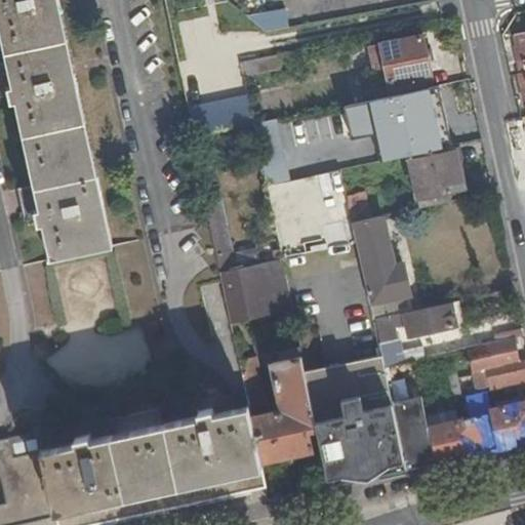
[(45,227),(51,260),(112,248),(59,0),(0,0),(0,21),(1,22),(14,88),(9,89),(12,104),(18,103),(41,210),(36,211),(39,228),(45,227)]
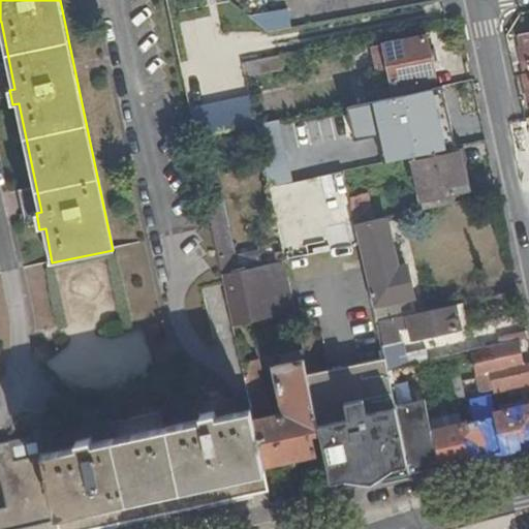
[(206,0),(164,0),(176,55),(216,45),(206,0)]
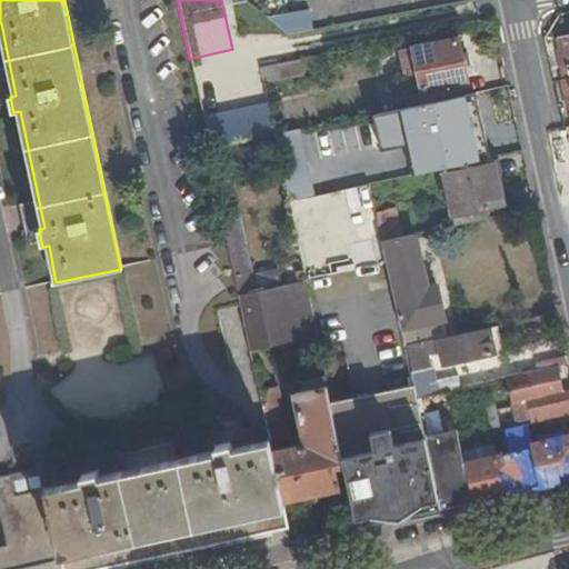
[(453,97),(458,96),(455,85),(466,82),(457,39),(417,47),(428,102),(442,99),(453,97)]
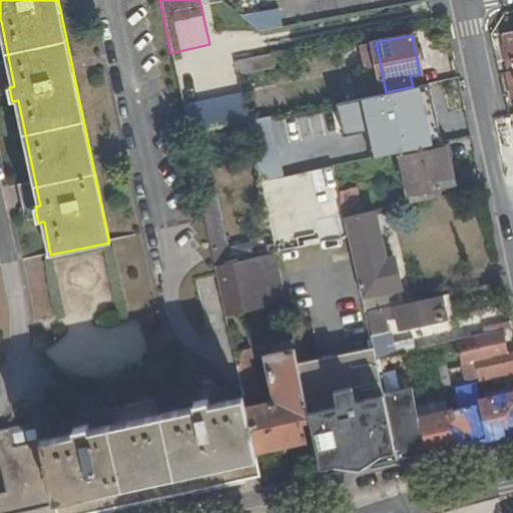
[(238,77),(234,62),(230,40),(209,44),(170,53),(187,134),(247,122),(238,77)]
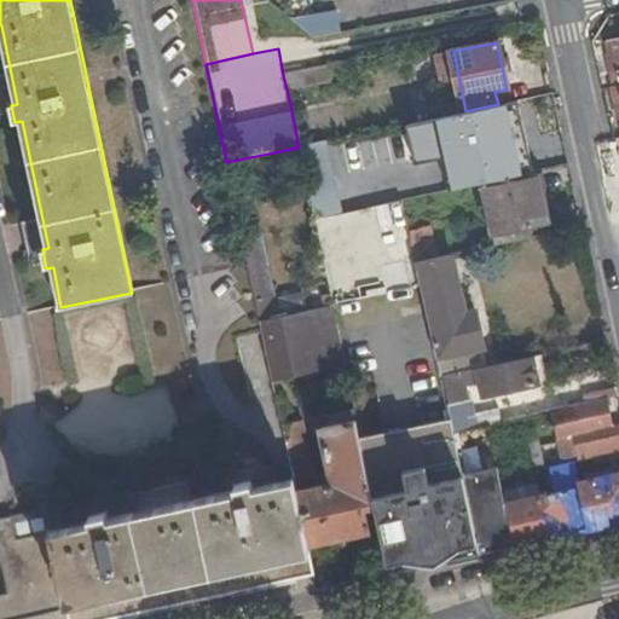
[(331,84),(327,65),(283,75),(288,93),(331,84)]
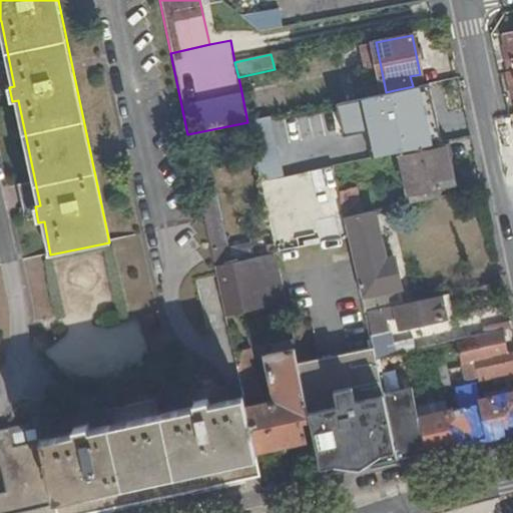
[(440,83),(440,81),(413,86),(409,87),(412,102),(416,118),(437,113),(448,111),(458,109),(452,81),(440,83)]
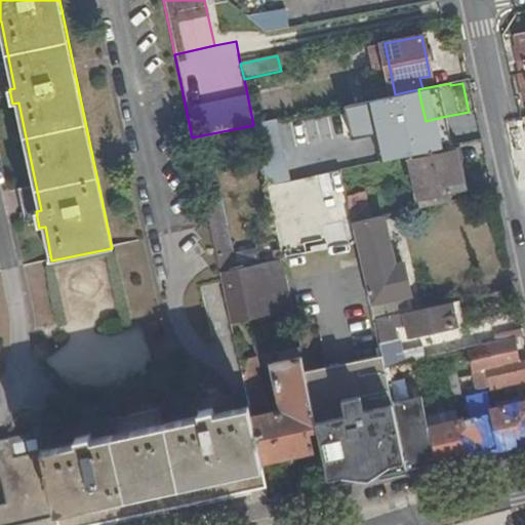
[(411,107),(421,105),(418,89),(408,91),(411,107)]
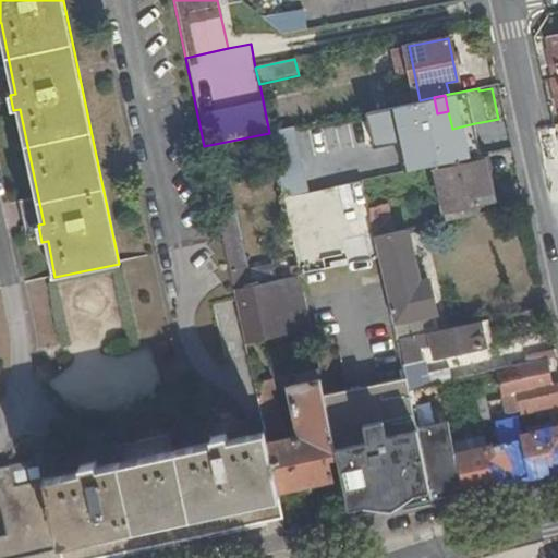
[(475,123),(477,132),(489,129),(487,121),(475,123)]
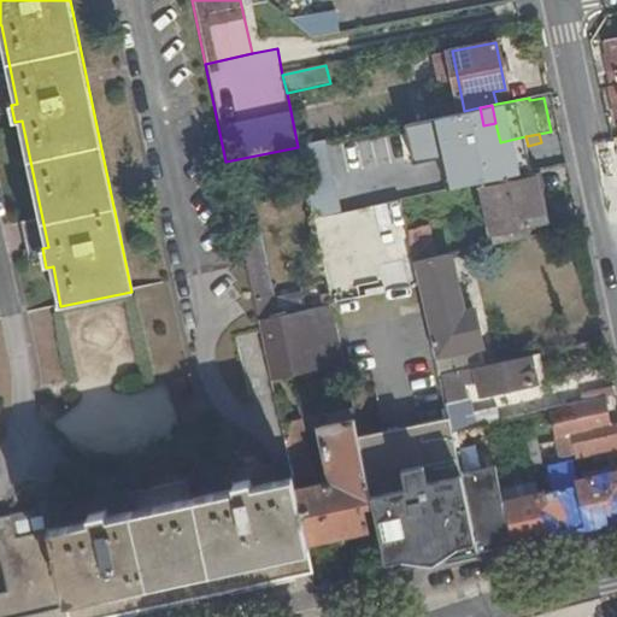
[(299,153),(306,191),(333,184),(323,141),(298,147),(299,153)]
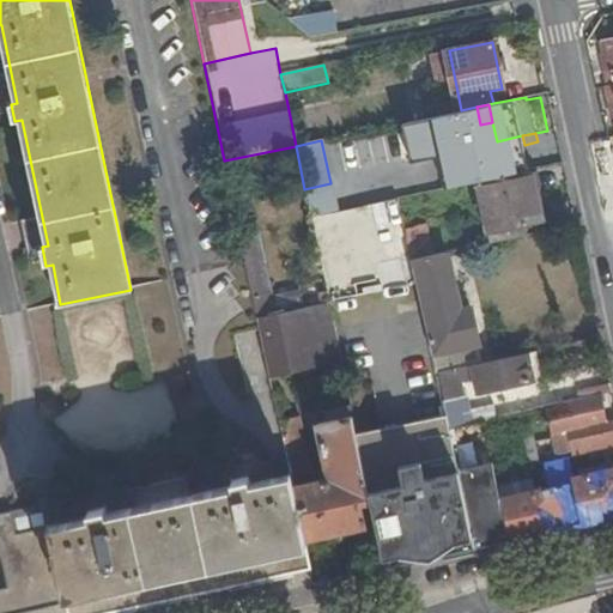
[(463,184),(475,182),(501,176),(497,156),(460,164),(463,184)]
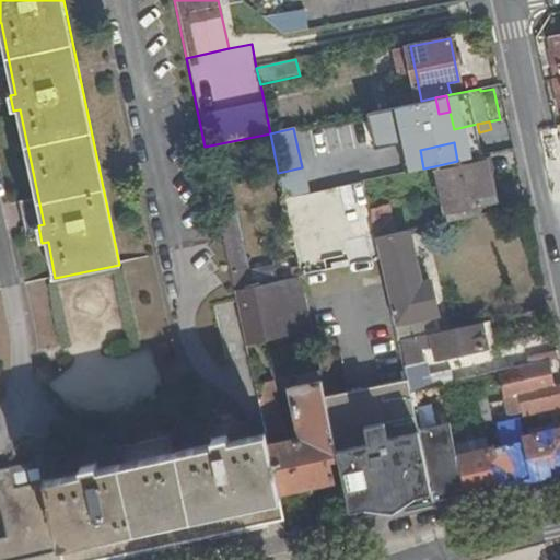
[(447,223),(494,212),(482,155),(457,161),(434,166),(447,223)]
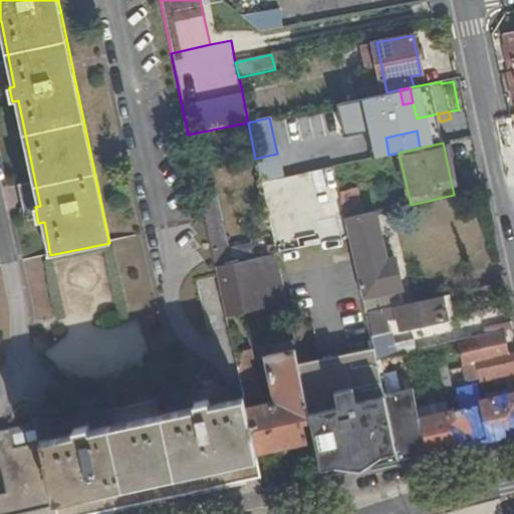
[(214,181),(198,184),(212,251),(228,248),(214,181)]
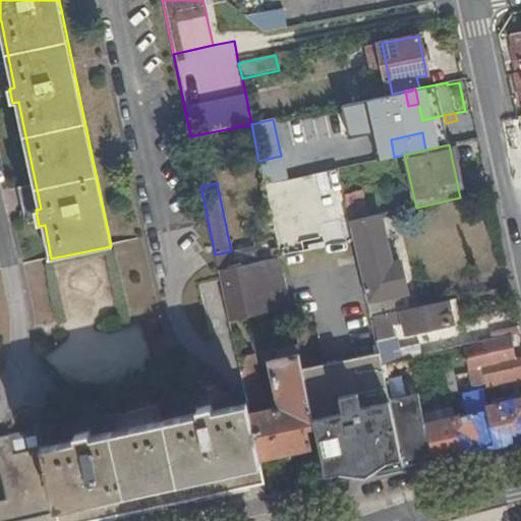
[(343,194),(350,222),(368,218),(362,190),(343,194)]
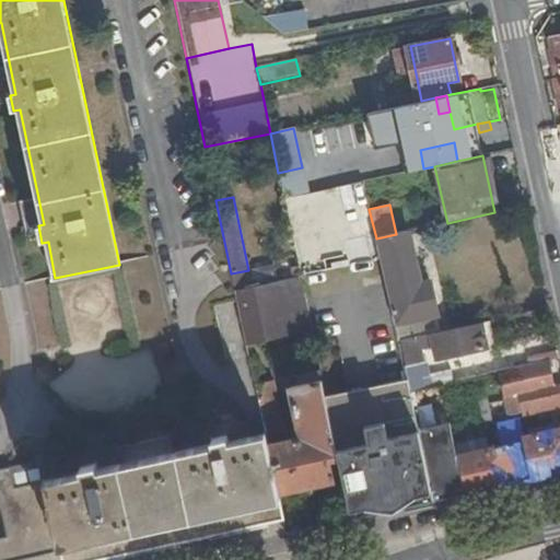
[(376,238),(398,340),(400,340),(416,337),(412,322),(436,316),(430,281),(419,283),(407,231),(396,234),(376,238)]
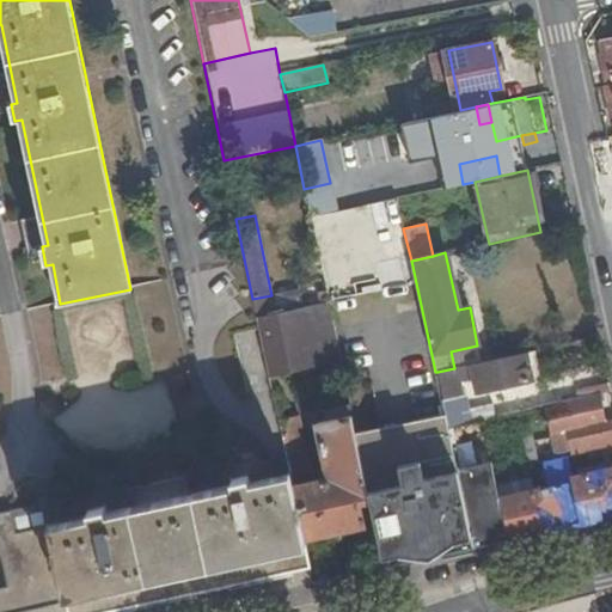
[(256,317),(269,378),(336,363),(319,283),(295,289),(299,308),(256,317)]
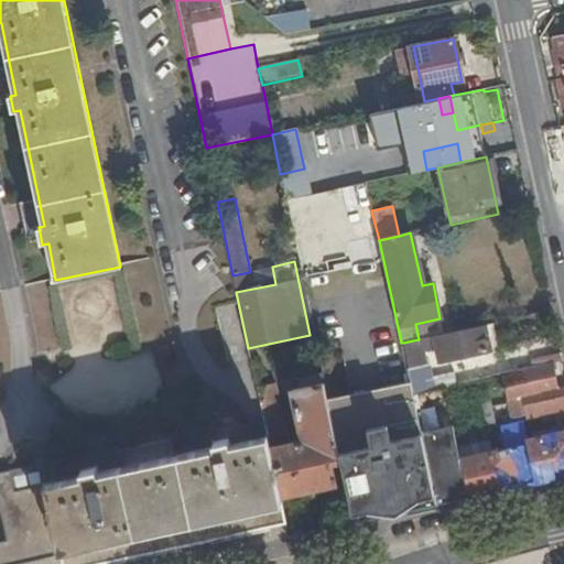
[(275,284),(272,267),(250,272),(232,275),(236,292),(275,284)]
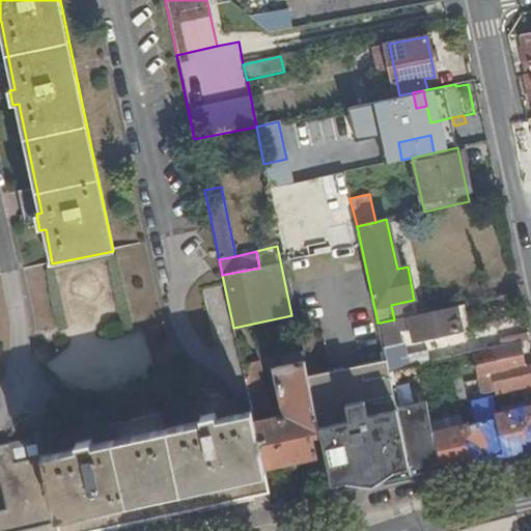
[(394,319),(418,314),(414,300),(391,305),(394,319)]
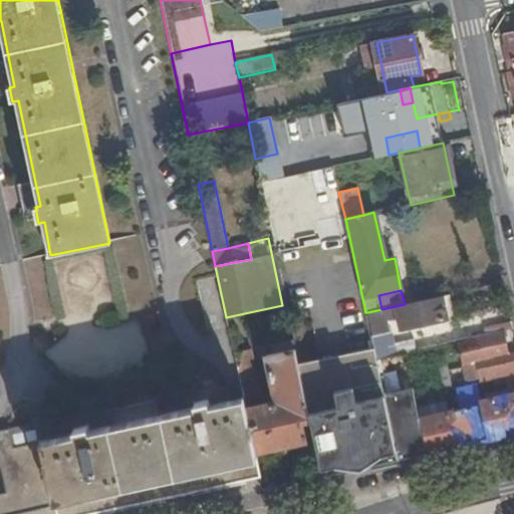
[(381,309),(367,312),(372,334),(388,331),(384,319),(398,316),(401,329),(455,316),(450,294),(405,304),(381,309)]
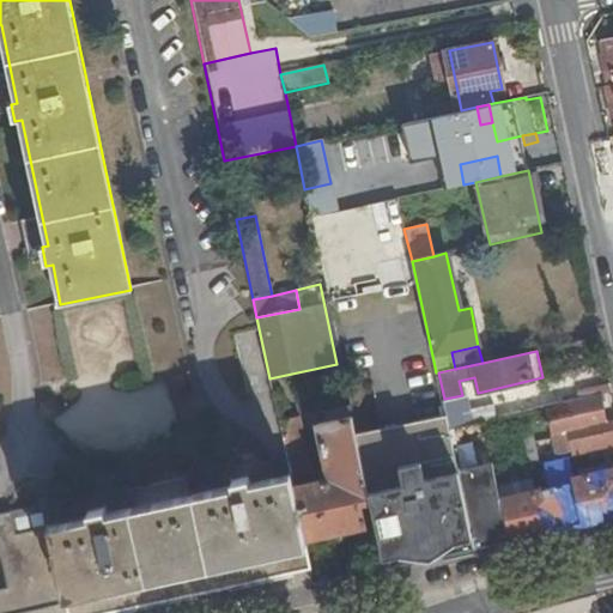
[(571,456),(612,447),(612,422),(606,423),(600,395),(547,407),(552,435),(566,432),(571,456)]
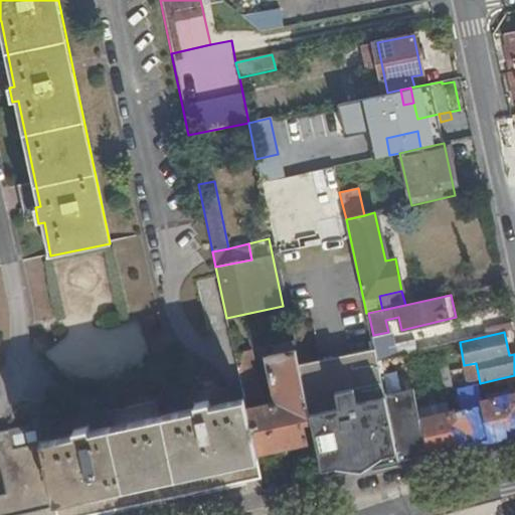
[(375,345),(379,360),(397,356),(394,341),(375,345)]
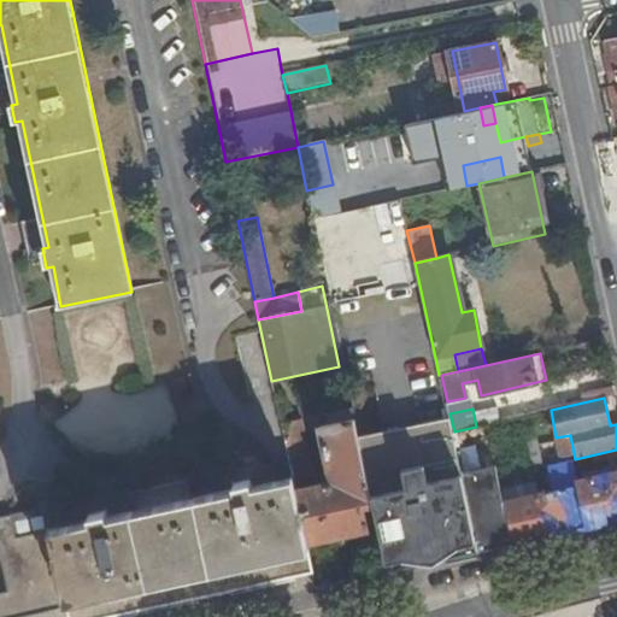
[(371,505),(387,574),(512,546),(503,503),(500,489),(487,424),(476,427),(454,432),(451,432),(447,418),(358,438),(371,505)]
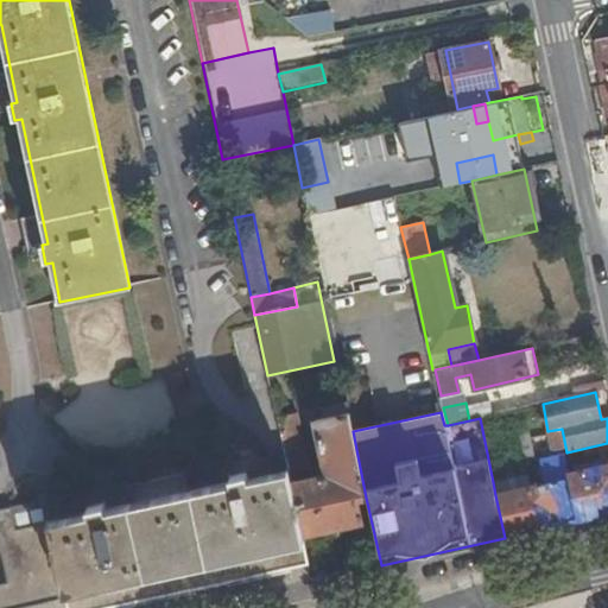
[(356,500),(366,498),(353,431),(349,413),(315,420),(325,475),(290,482),(301,530),(302,534),(361,521),(356,500)]
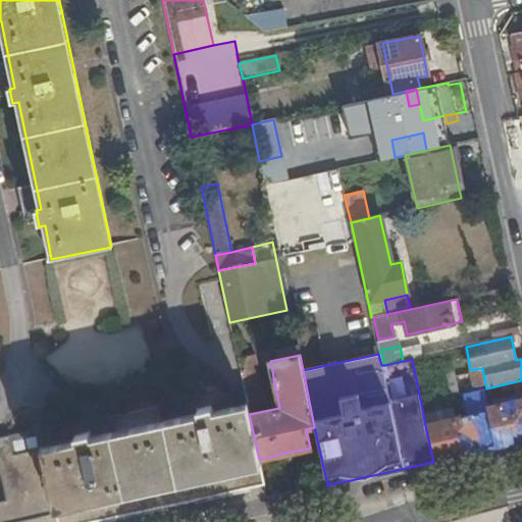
[(238,359),(247,406),(248,407),(264,404),(255,356),(238,359)]
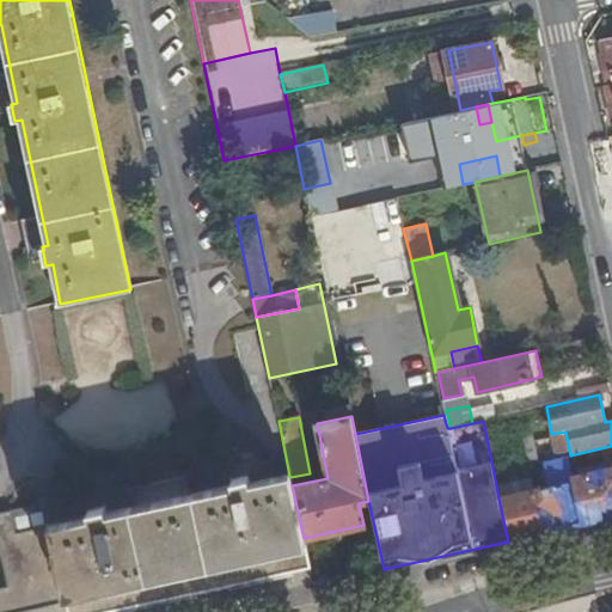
[(533,490),(542,533),(611,518),(611,467),(570,476),(568,465),(544,471),(548,488),(533,490)]
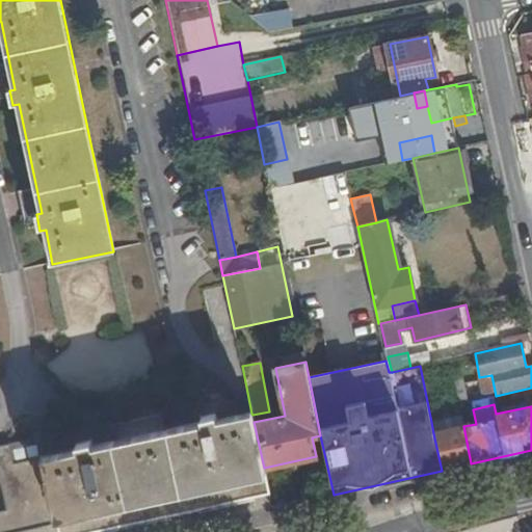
[(169,415),(173,430),(203,424),(201,418),(215,415),(214,405),(169,415)]
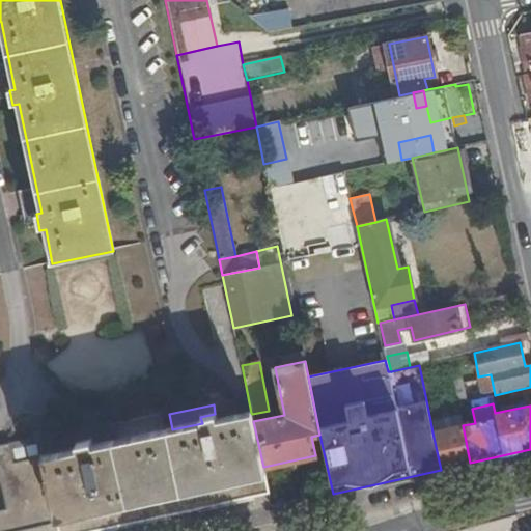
[(172,429),(95,445),(76,449),(75,445),(55,447),(56,453),(38,457),(49,506),(51,506),(52,506),(243,467),(262,463),(253,421),(252,414),(251,413),(232,417),(217,419),(215,414),(200,417),(202,423),(172,429)]
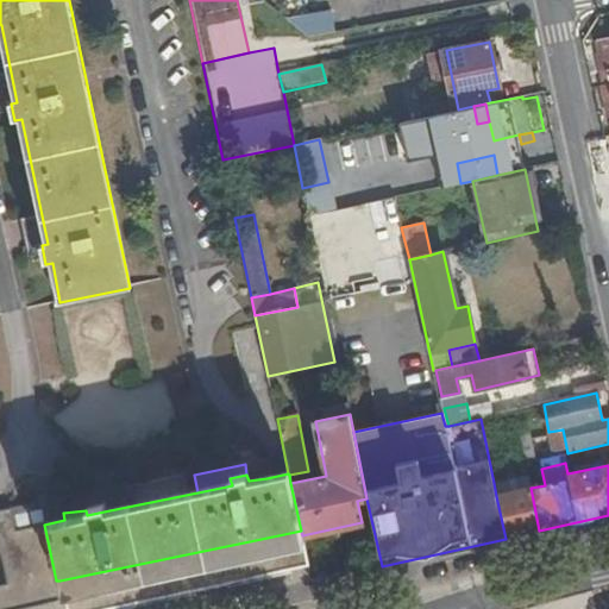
[(494,483),(496,496),(528,488),(531,488),(527,476),(494,483)]
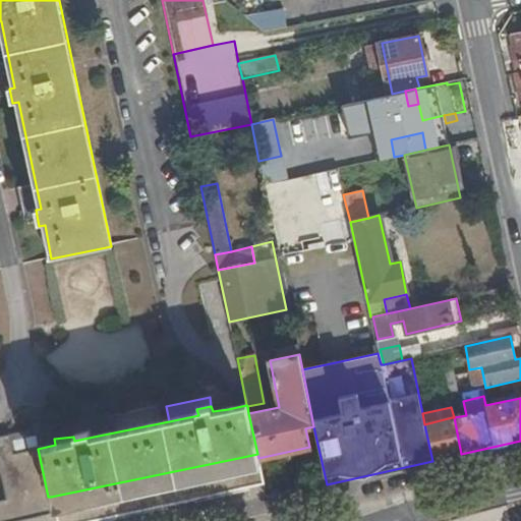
[(424,424),(432,461),(461,454),(454,417),(452,417),(424,424)]
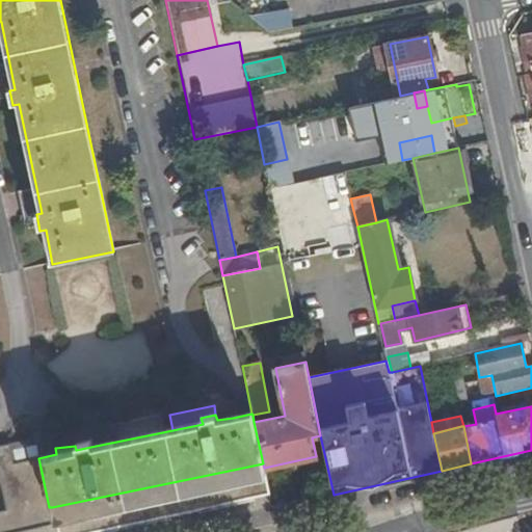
[(92,431),(9,448),(12,464),(38,458),(56,454),(55,448),(75,446),(76,450),(96,446),(92,431)]
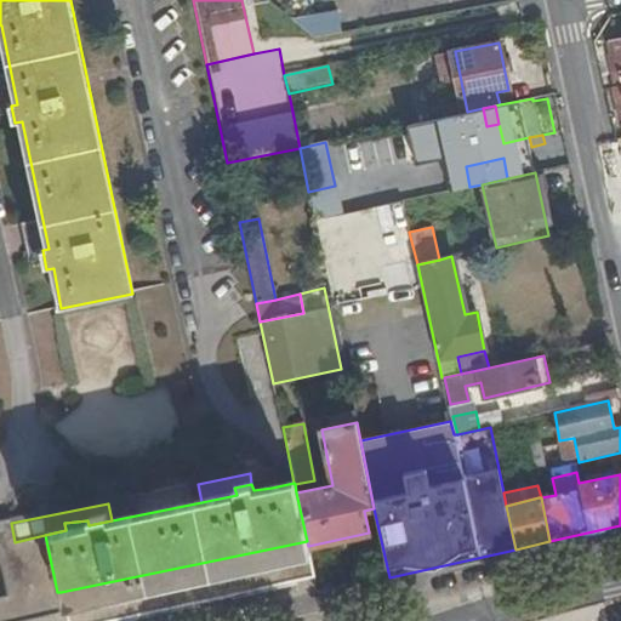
[(0,597),(0,620),(22,620),(30,620),(15,542),(11,523),(0,525),(0,562),(7,597),(0,597)]
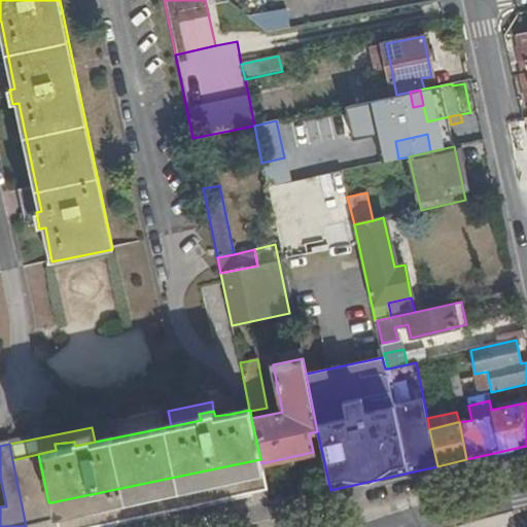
[(38,454),(12,460),(26,526),(54,520),(50,502),(48,502),(38,454)]
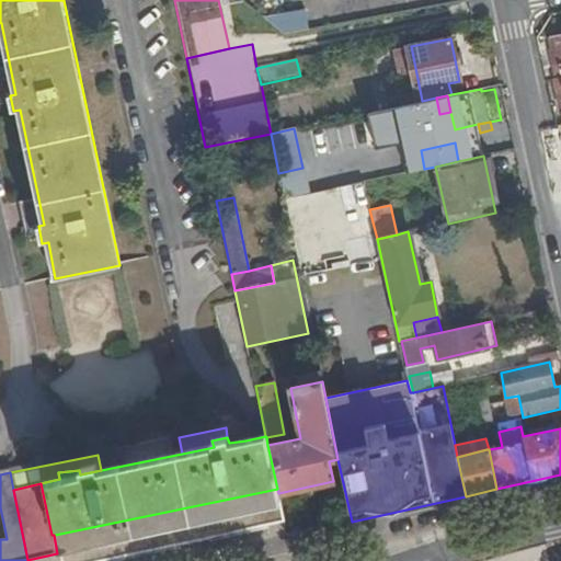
[(83,560),(264,524),(283,519),(278,493),(277,489),(256,493),(55,535),(59,560),(83,560)]
